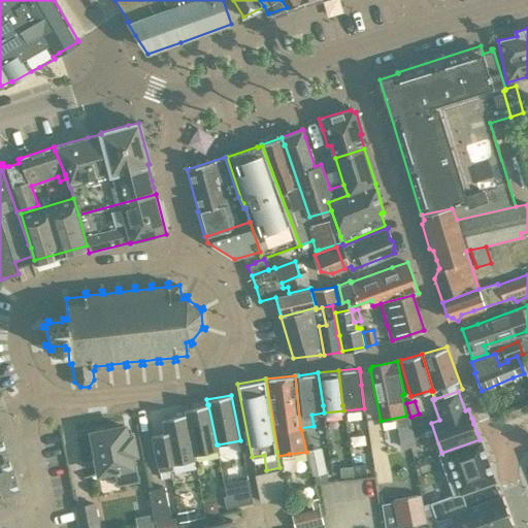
[(207,404),(185,409),(186,414),(194,455),(195,455),(219,450),(218,444),(217,444),(208,405),(208,404),(207,404)]
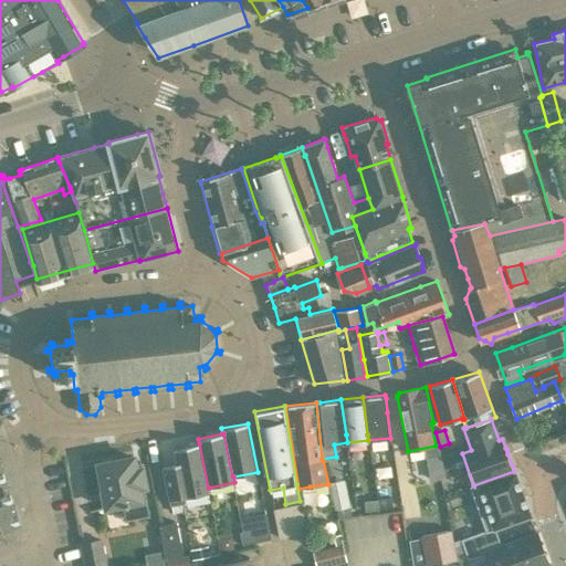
[(177,464),(163,467),(170,505),(173,514),(185,512),(184,503),(186,502),(185,498),(210,492),(209,488),(208,488),(199,443),(174,449),(177,464)]
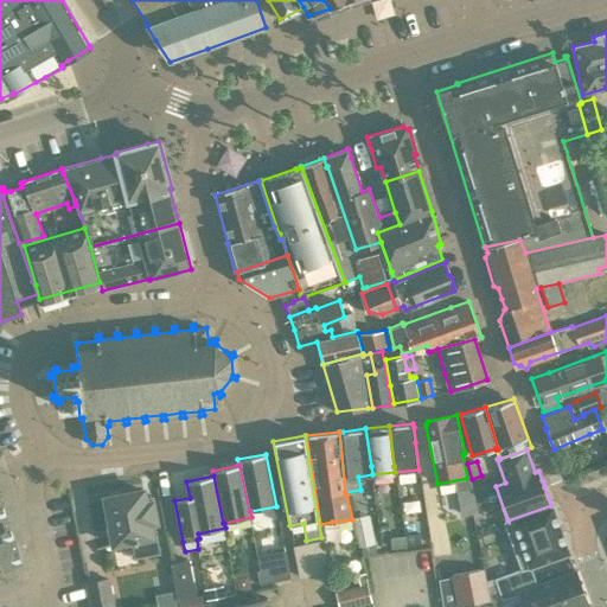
[(135,556),(149,553),(158,551),(152,522),(155,522),(152,502),(145,503),(142,490),(125,493),(121,491),(109,493),(107,497),(106,498),(112,528),(108,528),(112,543),(132,540),(135,556)]
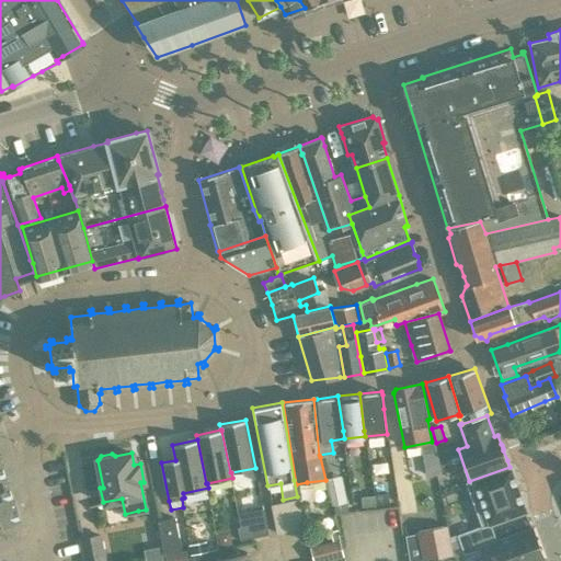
[(432,457),(434,469),(435,474),(443,473),(438,456),(432,457)]
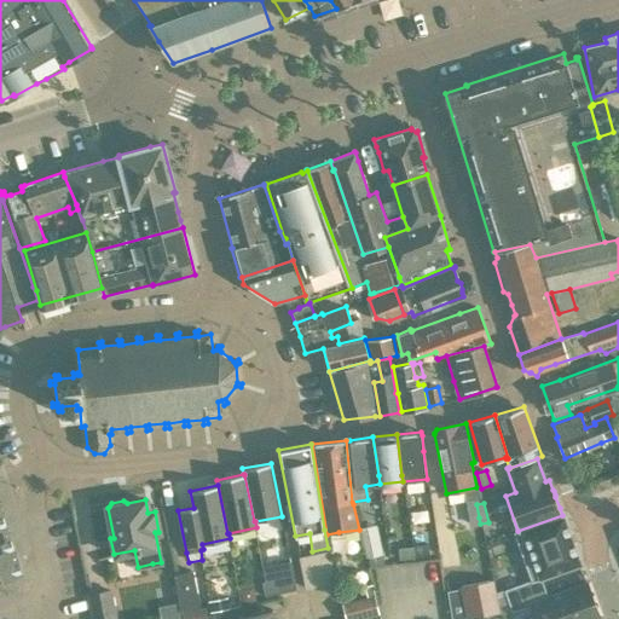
[(504,590),(496,593),(499,612),(499,615),(513,612),(530,605),(542,600),(548,597),(542,578),(580,565),(562,515),(518,531),(514,532),(531,580),(504,590)]
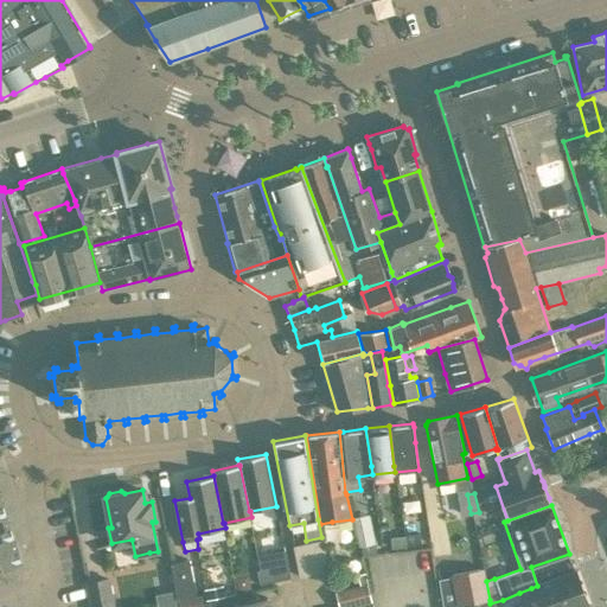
[(0,519),(0,545),(14,541),(7,518),(0,519)]
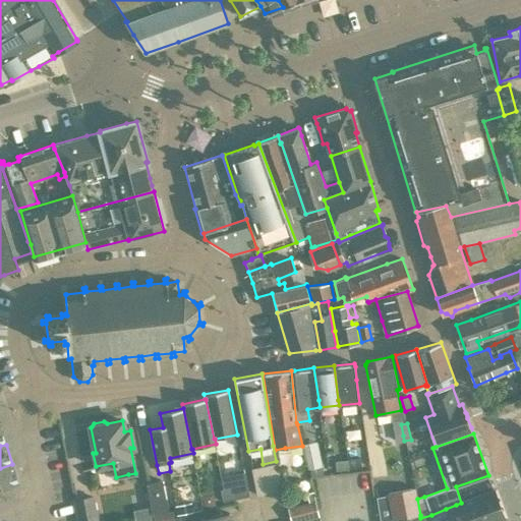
[(348,459),(350,468),(362,466),(361,458),(348,459)]
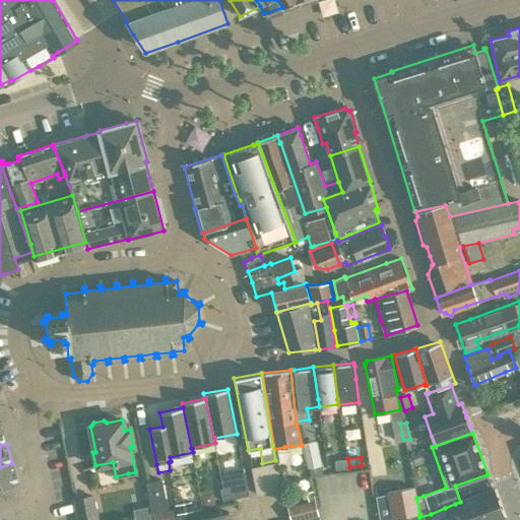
[(336,468),(349,467),(347,458),(335,460),(336,468)]
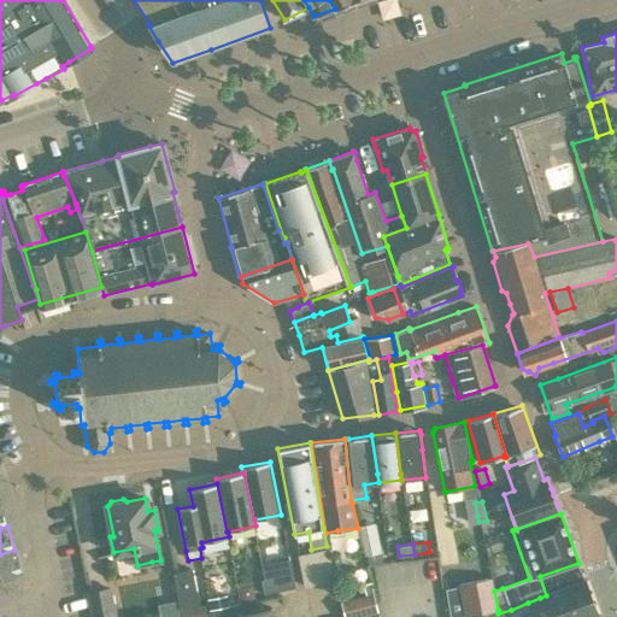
[(0,554),(0,580),(22,573),(15,550),(0,554)]
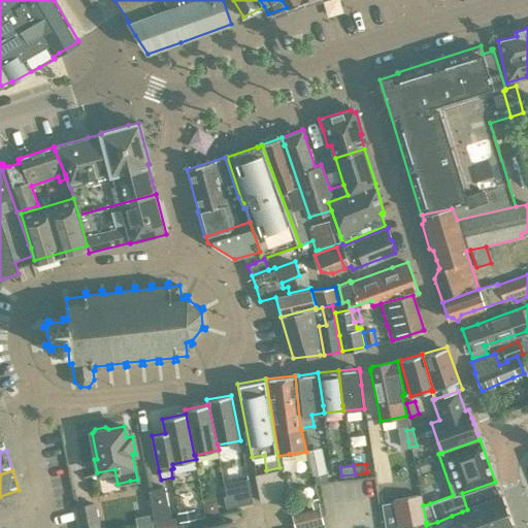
[(256,475),(261,501),(285,497),(281,470),(256,475)]
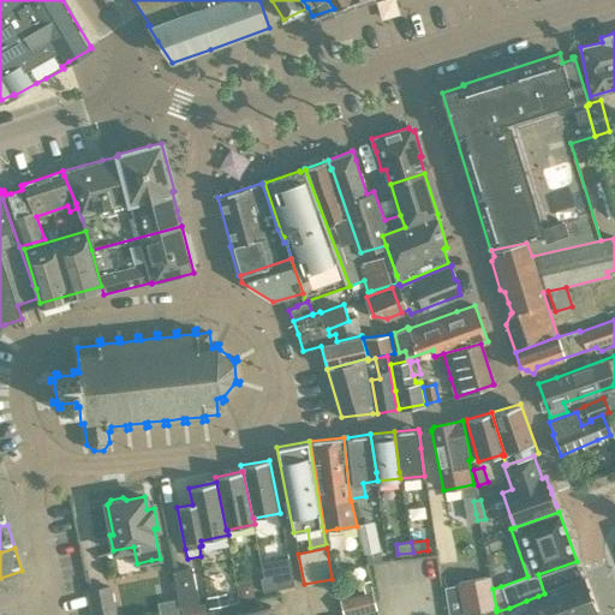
[(382,561),(381,550),(366,553),(368,562),(382,561)]
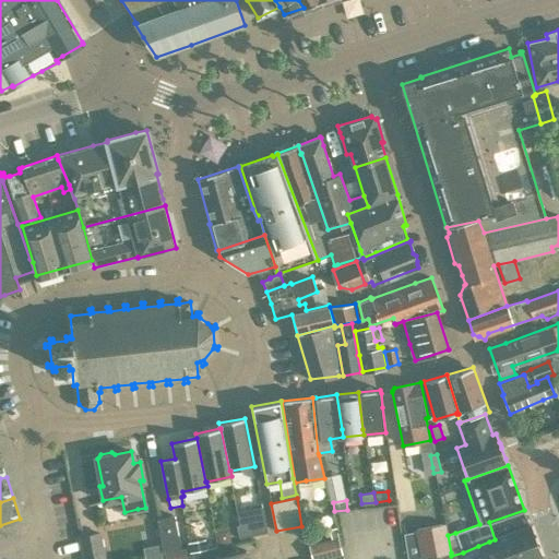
[(330,502),(314,506),(320,526),(334,523),(330,502)]
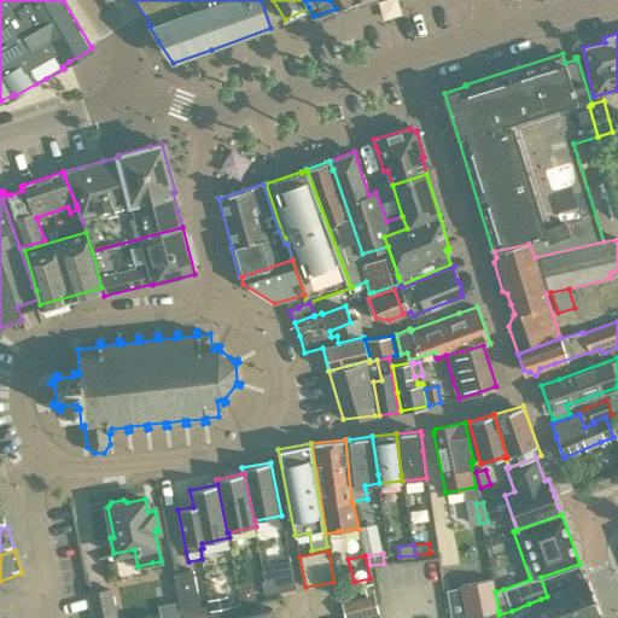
[(262,566),(264,579),(264,581),(275,578),(278,592),(296,588),(290,560),(262,566)]
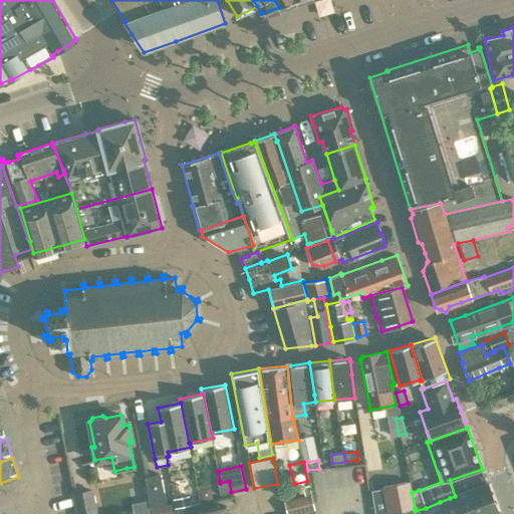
[(160,475),(145,478),(151,508),(166,505),(160,475)]
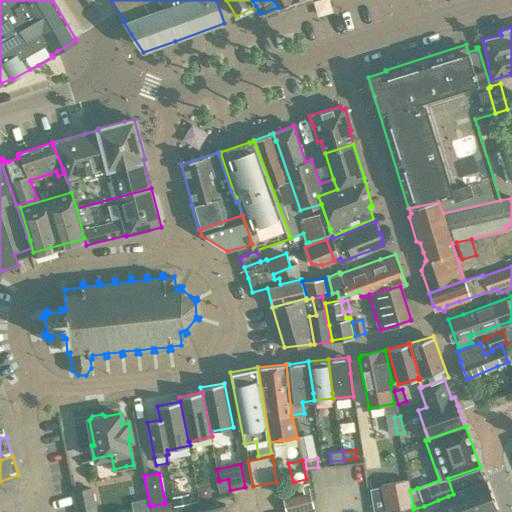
[(219,493),(230,490),(228,479),(219,481),(219,480),(217,481),(219,493)]
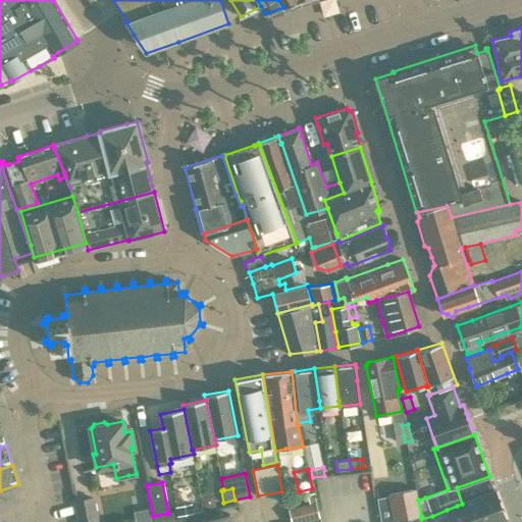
[(416,488),(387,494),(388,497),(393,521),(421,516),(418,500),(417,497),(416,488)]
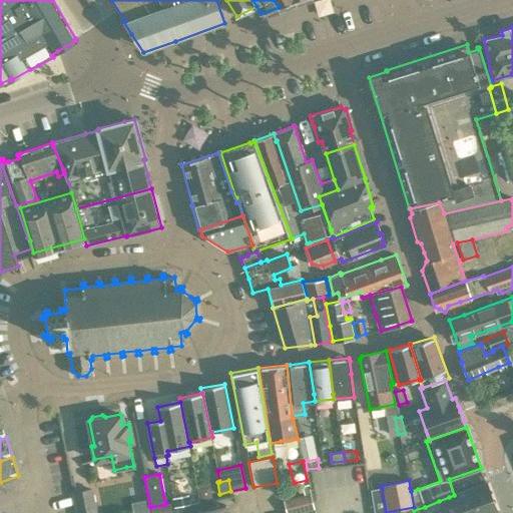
[(449,497),(439,501),(443,512),(494,512),(497,512),(486,483),(454,495),(449,497)]
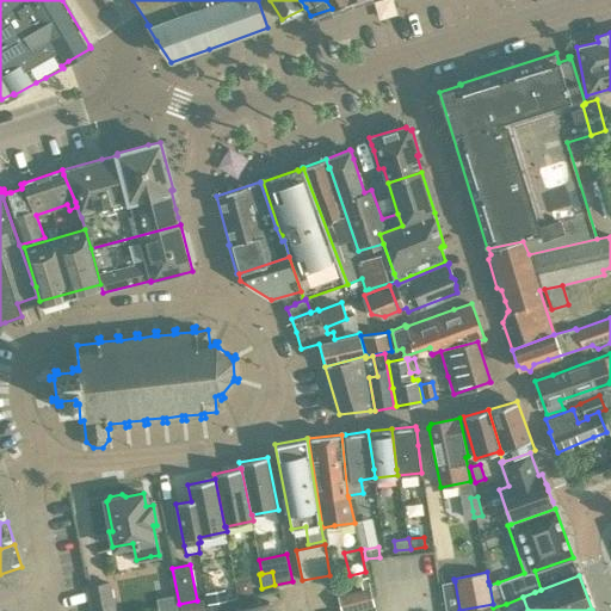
[(94,610),(117,610),(110,581),(88,586),(94,610)]
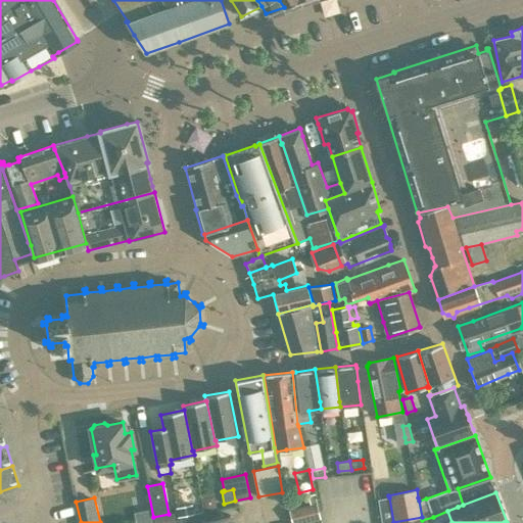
[(176,508),(178,517),(193,514),(191,505),(176,508)]
